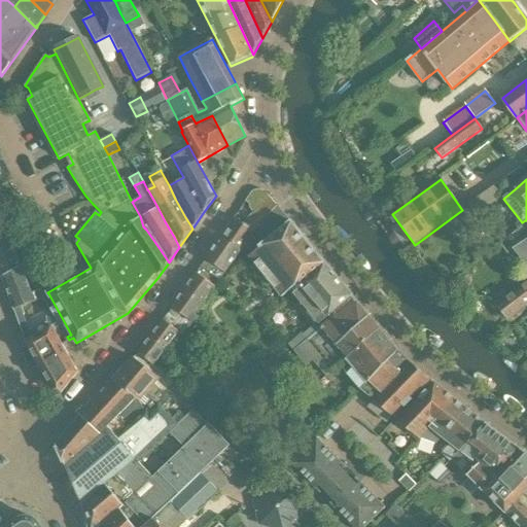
[(220,237),(220,238),(238,250),(252,230),(258,223),(278,206),(269,196),(267,194),(265,192),(262,191),(259,190),(256,190),(254,191),(252,192),(245,202),(249,204),(249,207),(250,209),(253,213),(246,221),(248,223),(247,226),(234,218),(221,237),(220,237)]
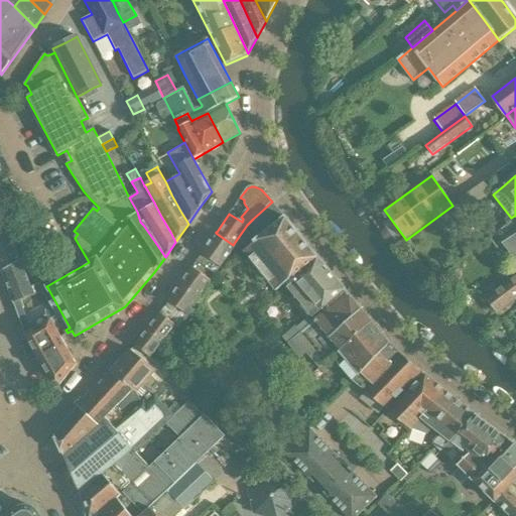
[(305,268),(317,258),(305,243),(285,218),(272,202),(253,219),(264,232),(243,249),(275,288),(291,276),(292,278),(305,268)]
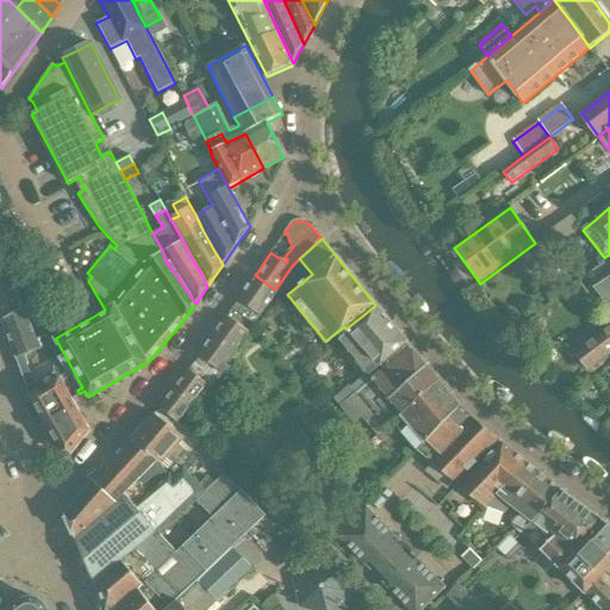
[(0,318),(1,321),(24,309),(29,307),(26,303),(22,304),(11,275),(0,279),(0,318)]
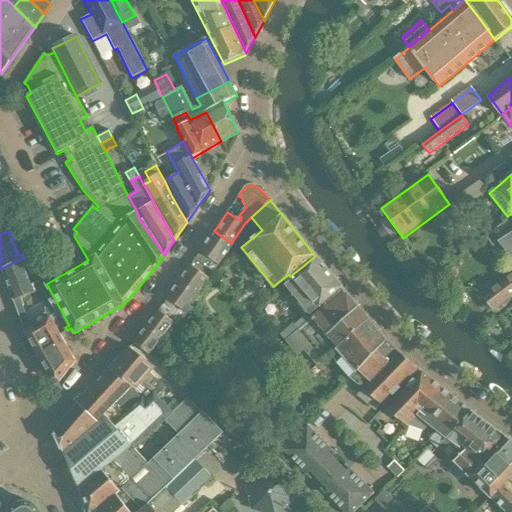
[(214,231),(194,260),(211,272),(231,243),(214,231)]
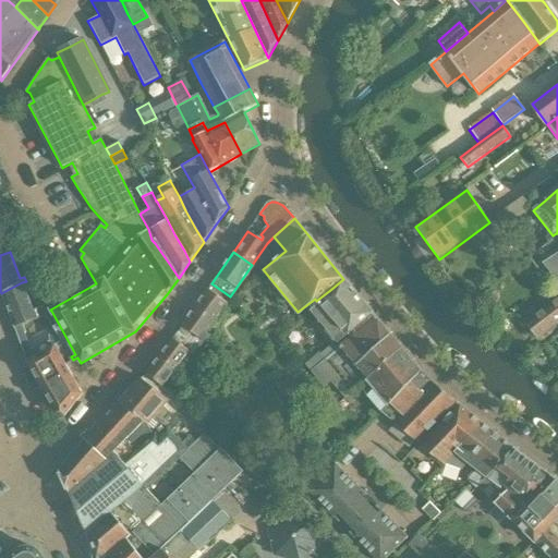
[(528,320),(525,323),(530,328),(537,339),(557,323),(557,253),(542,264),(557,283),(557,298),(550,304),(528,320)]
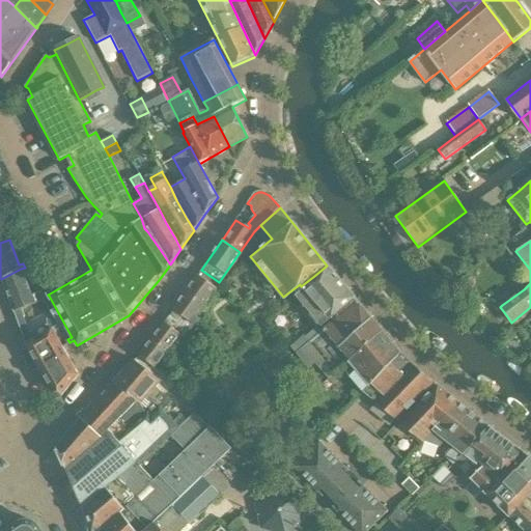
[(302,333),(288,344),(296,354),(306,345),(314,339),(339,318),(336,313),(355,299),(355,298),(327,266),(314,276),(301,286),(303,288),(297,294),(314,316),(319,322),(314,326),(304,335),(302,333)]
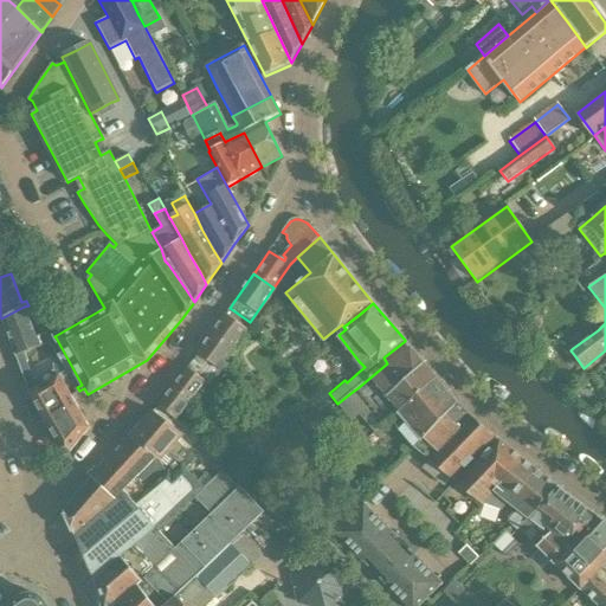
[(24,307),(1,318),(1,320),(15,355),(15,356),(40,347),(24,307)]
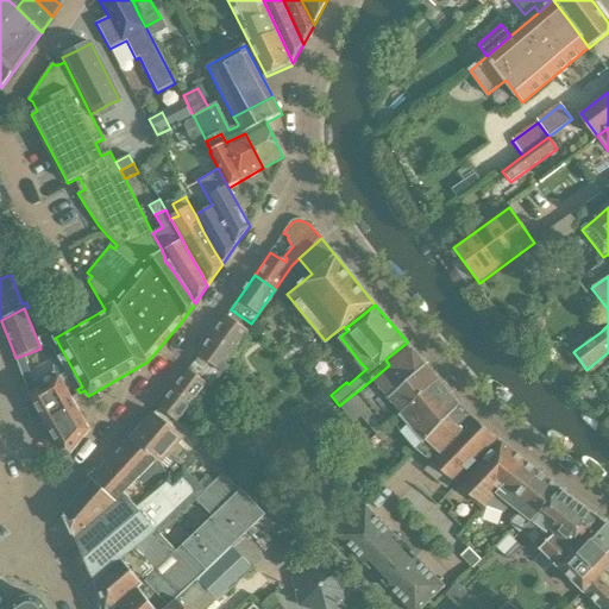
[(231,309),(213,334),(233,350),(251,324),(231,309)]
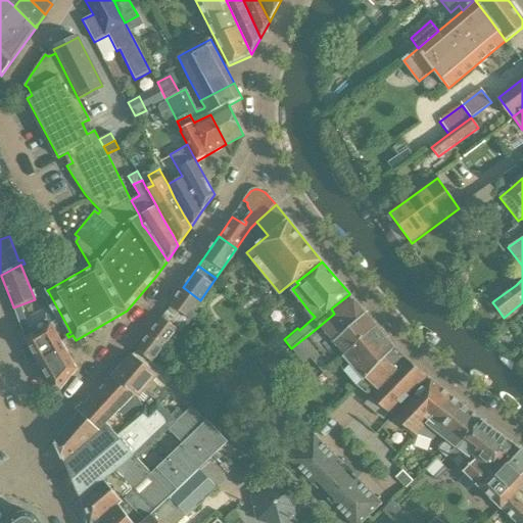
[(183,287),(164,315),(179,326),(177,328),(182,332),(196,313),(193,311),(200,300),(183,287)]
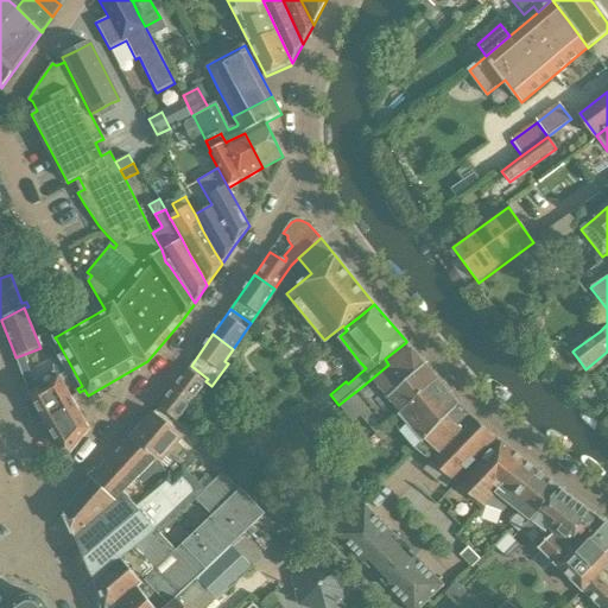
[(350,396),(339,405),(350,419),(358,413),(360,417),(375,436),(392,422),(410,405),(438,380),(406,342),(385,359),(388,365),(360,388),(350,396)]
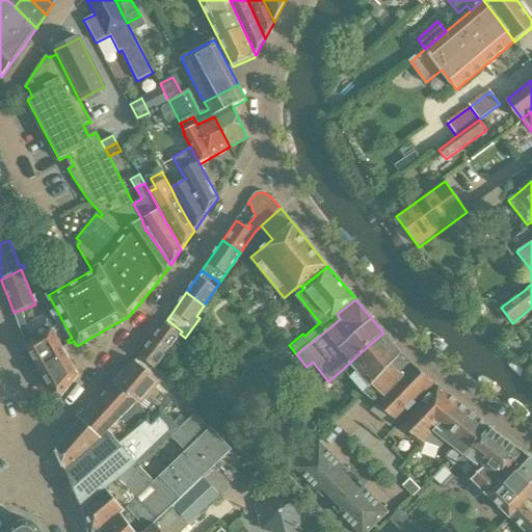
[(62,347),(51,329),(57,325),(44,301),(35,304),(14,313),(25,346),(54,396),(61,397),(79,376),(78,375),(62,347)]
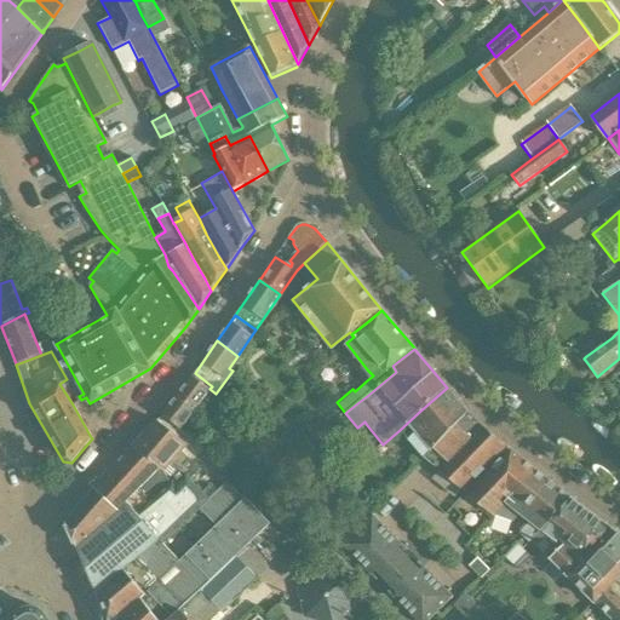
[(191,377),(161,415),(179,429),(210,389),(212,386),(195,373),(191,377)]
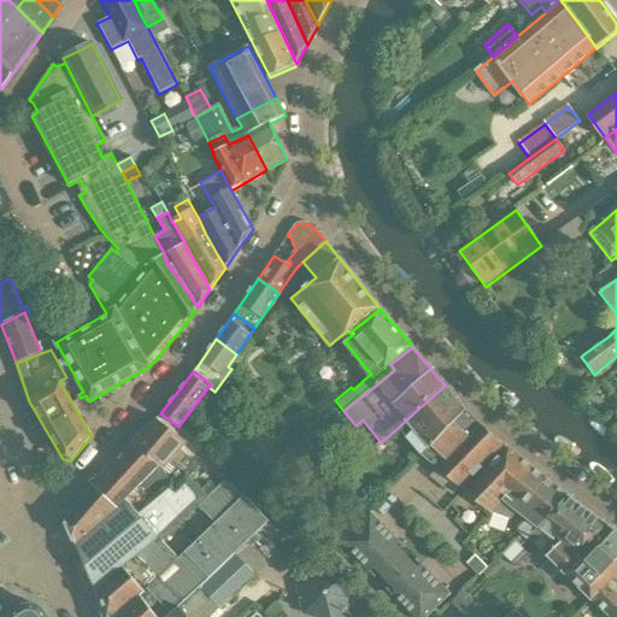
[(416,411),(398,428),(422,457),(466,412),(445,386),(416,411)]
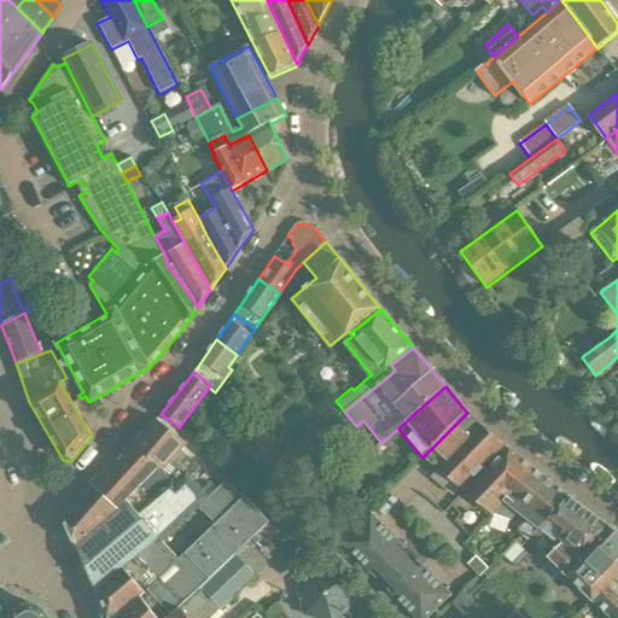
[(467,413),(423,458),(435,467),(478,424),(467,413)]
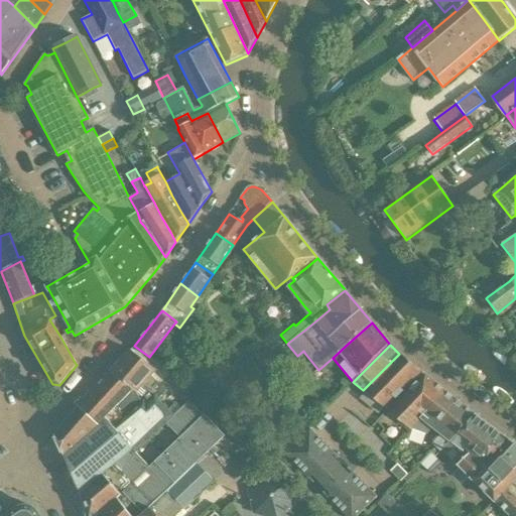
[(110,371),(109,372),(133,391),(137,394),(137,393),(143,399),(145,401),(144,402),(147,405),(155,397),(158,400),(166,391),(149,376),(151,374),(155,370),(129,350),(110,371)]
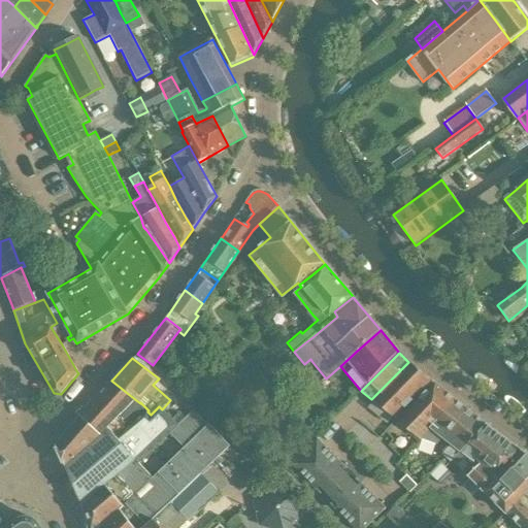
[(408,362),(371,399),(395,419),(433,382),(411,364),(408,362)]
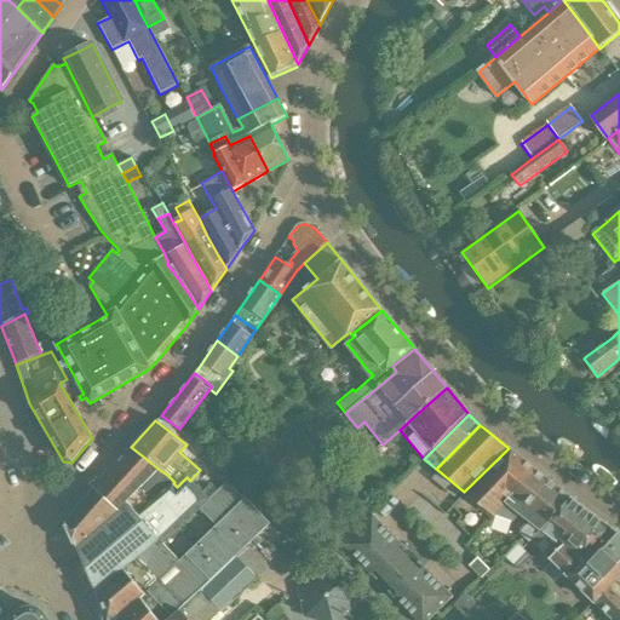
[(65,524),(65,526),(76,550),(105,524),(112,518),(127,504),(137,514),(145,506),(172,484),(164,474),(165,474),(160,470),(131,447),(65,524)]
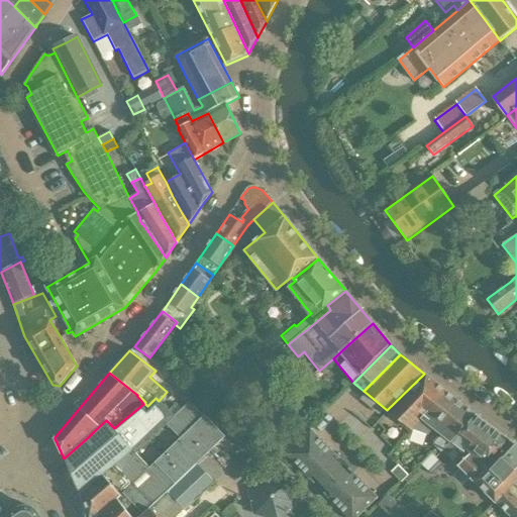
[(424,374),(387,410),(412,430),(413,429),(421,420),(446,392),(442,388),(428,378),(424,374)]
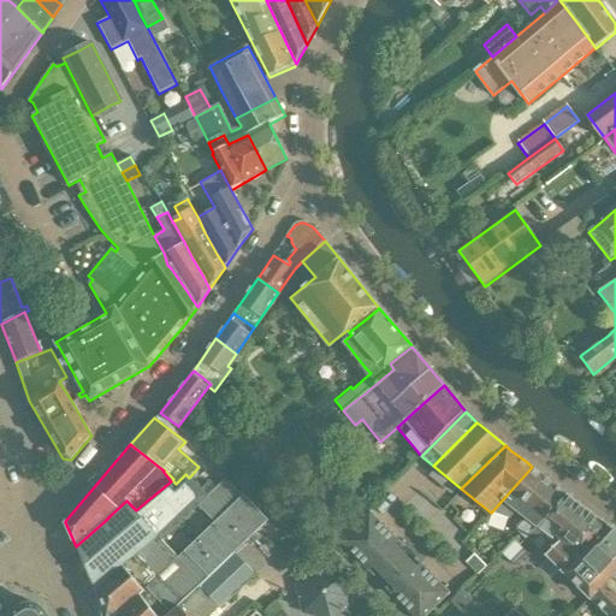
[(502,501),(492,511),(509,517),(515,511),(527,521),(519,531),(528,538),(537,528),(544,521),(567,496),(532,467),(502,501)]
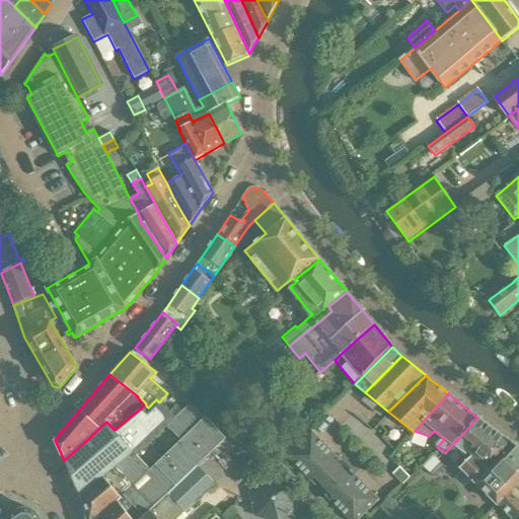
[(88,439),(64,460),(65,463),(79,497),(98,482),(128,458),(133,453),(134,452),(137,455),(155,439),(168,427),(176,420),(159,402),(156,399),(148,408),(145,404),(144,405),(122,424),(115,430),(106,422),(93,434),(88,439)]
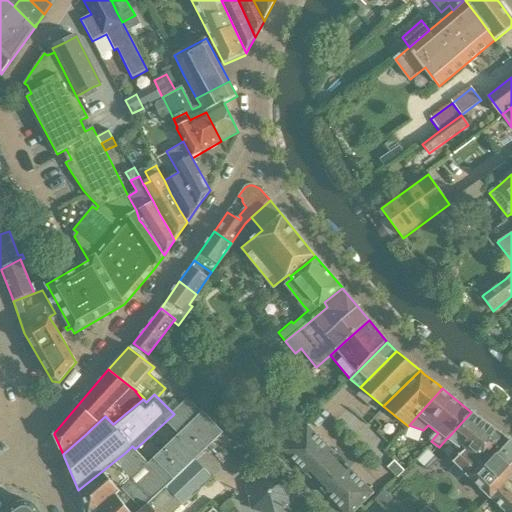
[(97,475),(78,490),(84,511),(138,511),(173,479),(193,461),(221,435),(222,433),(224,432),(203,410),(201,412),(189,400),(174,413),(174,414),(166,421),(178,433),(179,434),(148,464),(135,449),(132,446),(131,447),(126,452),(97,475)]
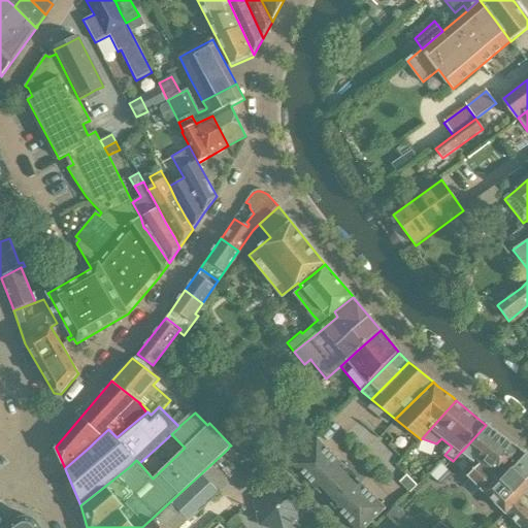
[(466,447),(460,453),(470,463),(482,474),(491,483),(503,469),(521,451),(515,447),(489,427),(486,425),(466,447)]
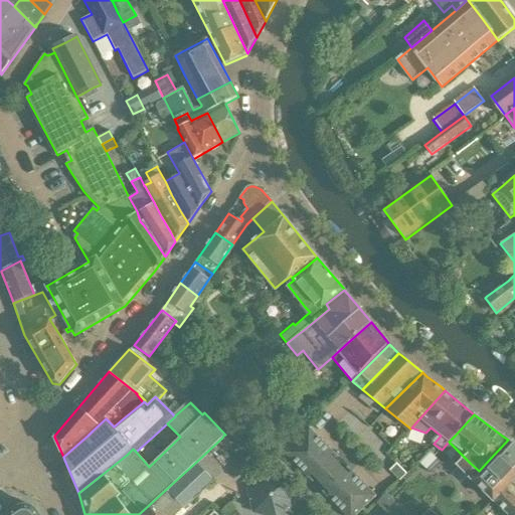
[(356,514),(376,496),(317,436),(309,428),(305,433),(302,436),(284,455),(305,475),(345,514),(356,514)]
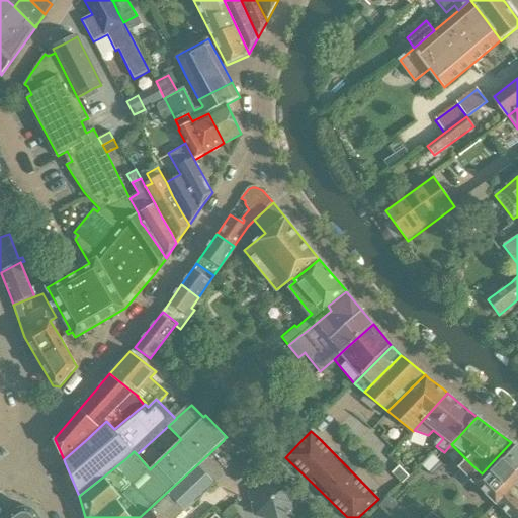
[(451,444),(444,452),(450,460),(473,483),(495,502),(513,483),(517,478),(517,447),(511,442),(494,460),(482,473),(472,465),(461,454),(451,444)]
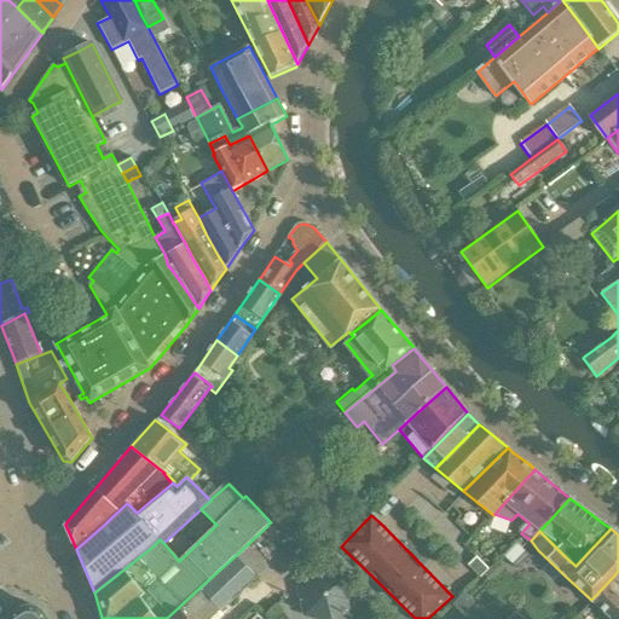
[(516,544),(505,556),(518,568),(530,556),(516,544)]
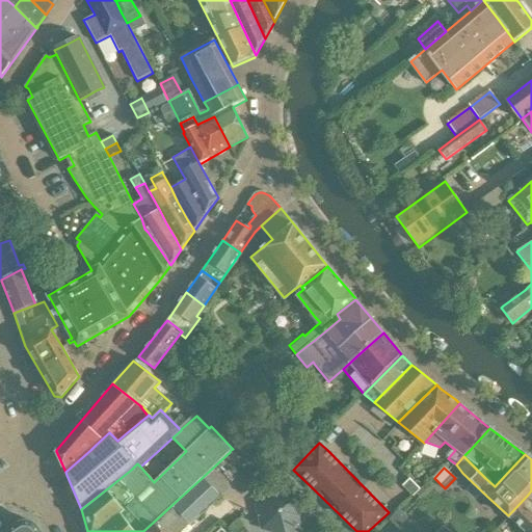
[(143,531),(180,531),(188,525),(189,526),(219,498),(201,479),(180,498),(143,531)]
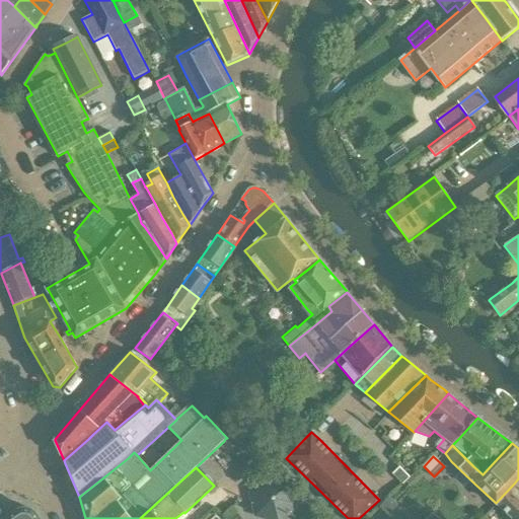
[(403,485),(410,478),(399,468),(393,473),(403,485)]
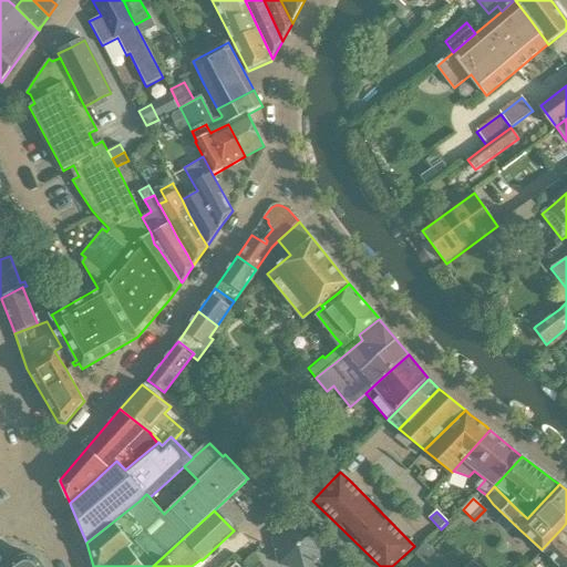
[(319,525),(291,517),(270,537),(278,566),(282,566),(312,566),(327,554),(319,525)]
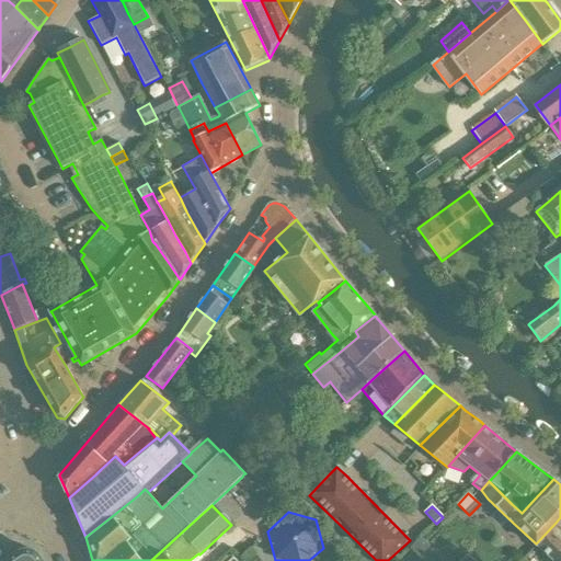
[(560,560),(560,517),(556,523),(536,544),(552,560),(560,560)]
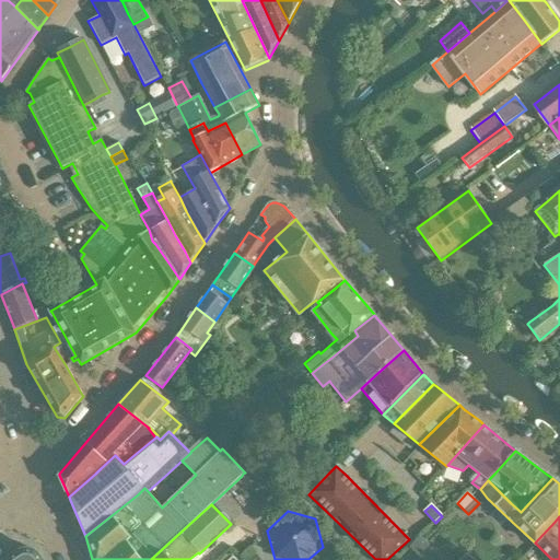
[(243,559),(255,559),(258,557),(249,548),(241,557),(243,559)]
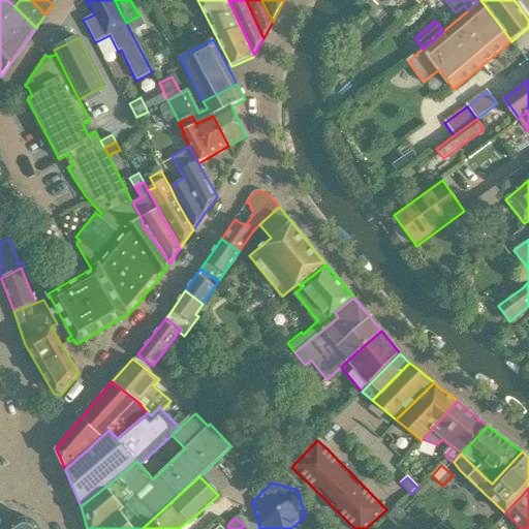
[(40,528),(37,525),(32,521),(25,519),(18,521),(11,526),(6,528),(40,528)]
